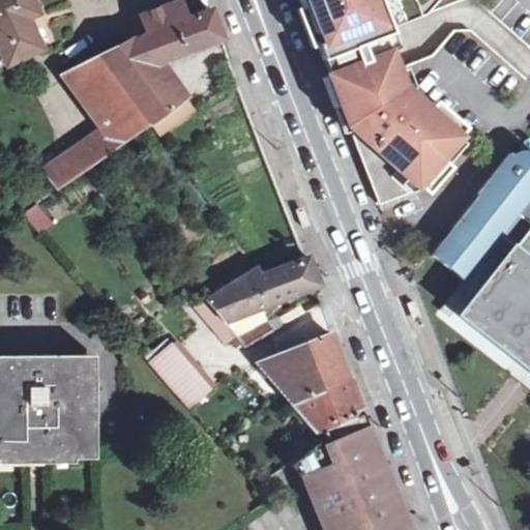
[(30,0),(0,0),(0,46),(8,63),(40,49),(27,19),(37,13),(30,0)]
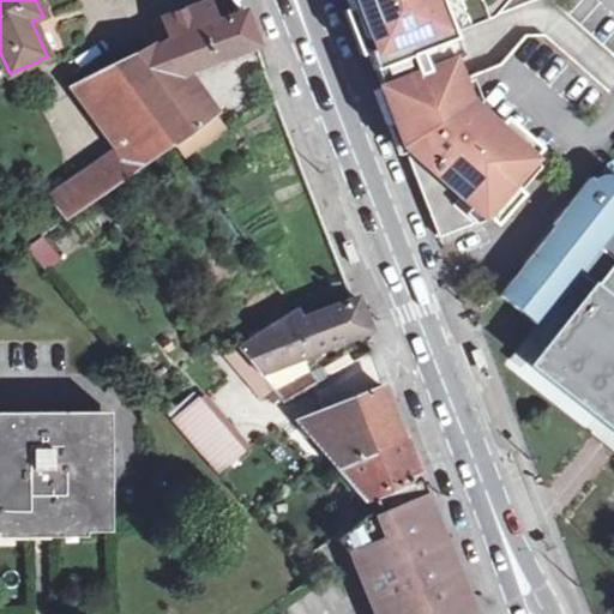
[(348,0),(380,85),(439,236),(487,218),(537,162),(468,100),(445,42),(456,36),(440,0),(348,0)]
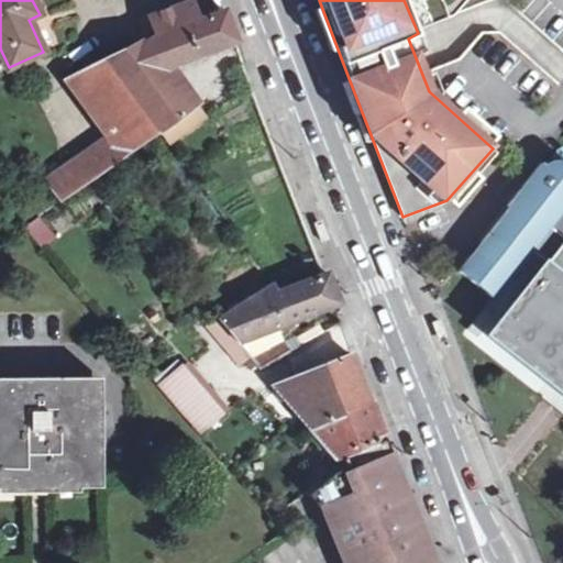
[(186,25),(198,21),(192,4),(179,9),(186,25)]
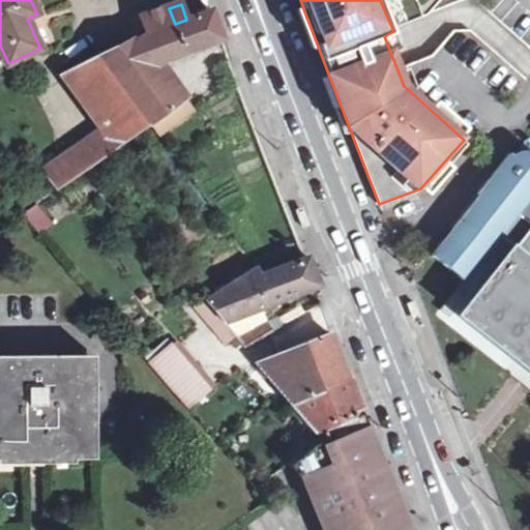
[(224,40),(212,9),(209,10),(186,20),(175,24),(169,8),(169,7),(141,18),(146,30),(136,34),(138,40),(104,58),(151,123),(159,135),(187,114),(153,66),(222,40),(224,40)]
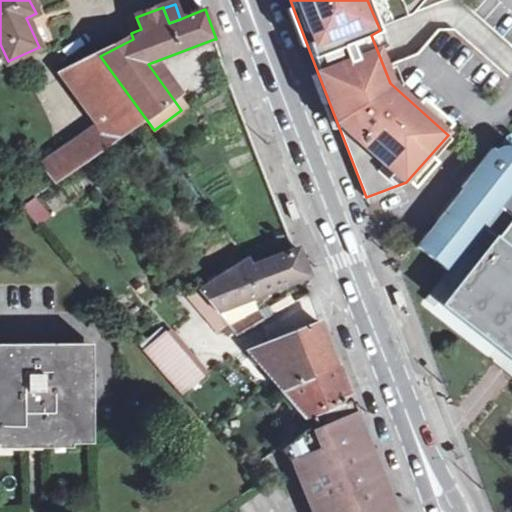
[(146,119),(100,56),(68,73),(103,123),(42,166),(54,184),(84,163),(146,119)]
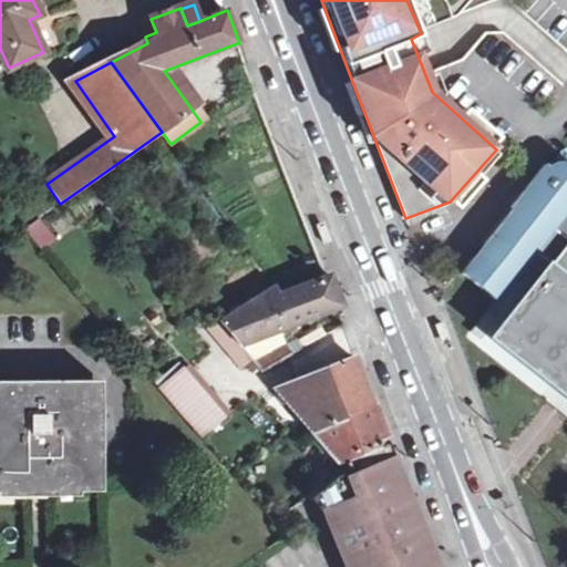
[(547,162),(512,206),(515,208),(463,271),(497,299),(536,251),(552,264),(559,270),(529,309),(566,339),(566,163),(564,162),(557,162),(550,165),(547,162)]
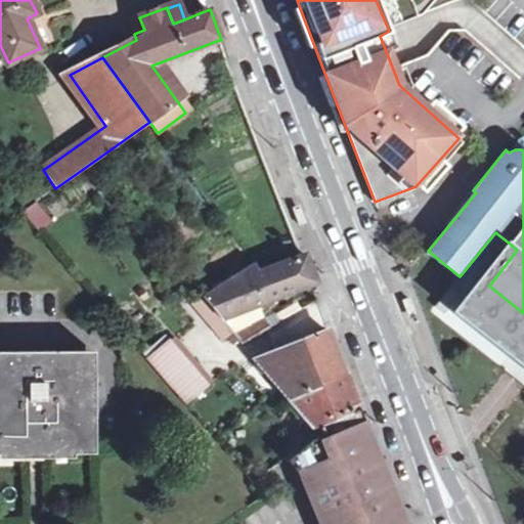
[(294,204),(301,223),(310,220),(303,201),(294,204)]
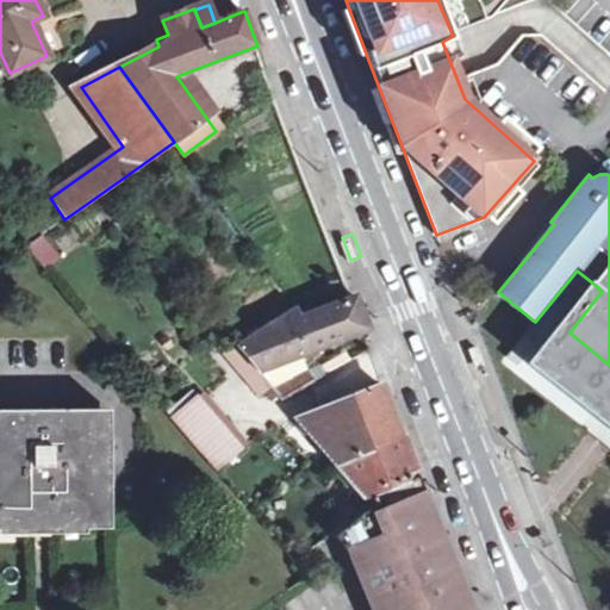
[(43,269),(61,260),(48,236),(30,246),(43,269)]
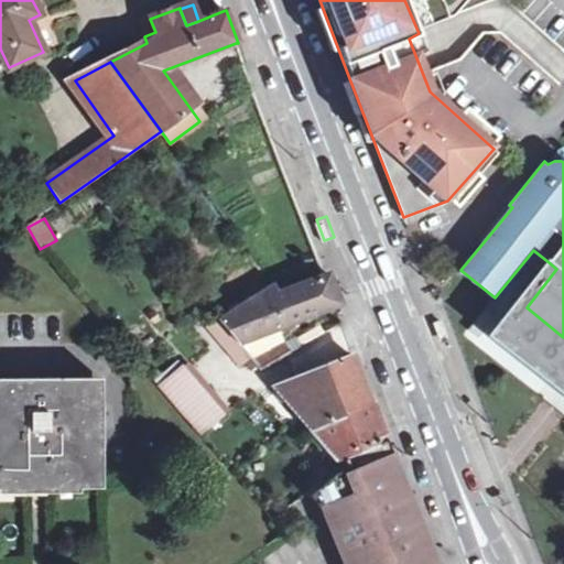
[(563,337),(527,307),(556,269),(549,262),(488,339),(563,392),(563,337)]
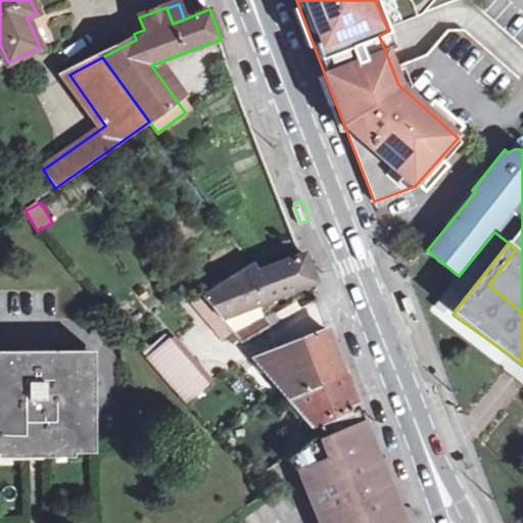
[(253,264),(202,296),(203,297),(221,319),(311,284),(316,282),(304,254),(301,255),(259,271),(253,264)]
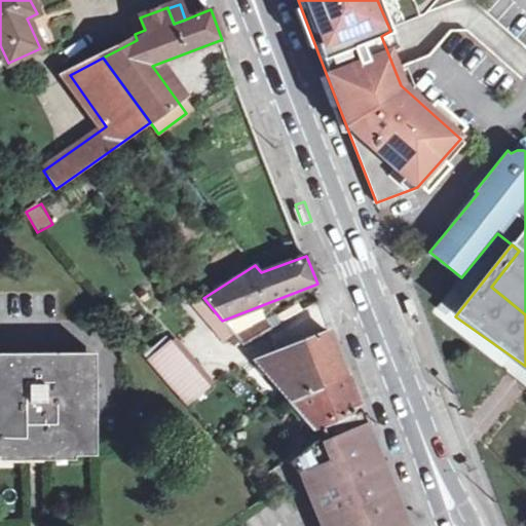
[(454,288),(439,307),(447,313),(462,294),(454,288)]
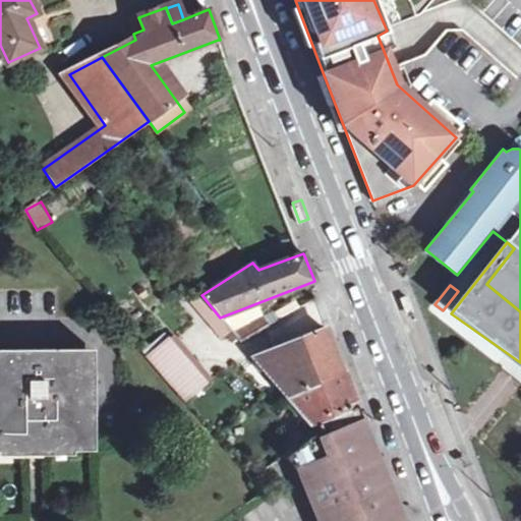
[(230,330),(220,317),(203,296),(194,303),(222,337),(230,330)]
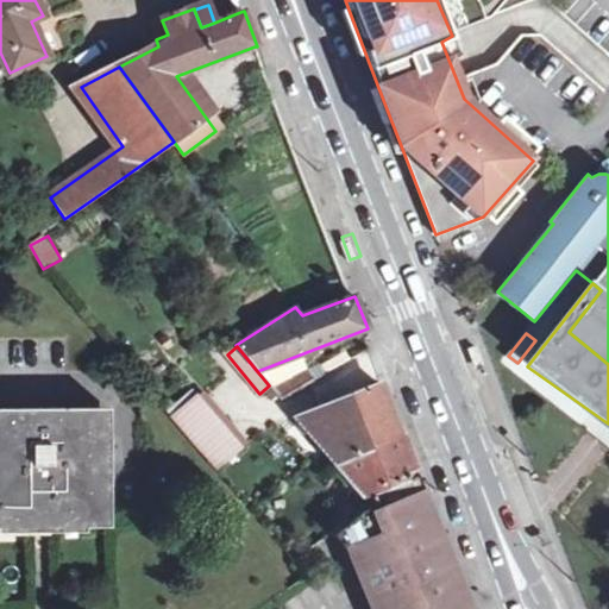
[(466,351),(473,372),(484,369),(477,347),(466,351)]
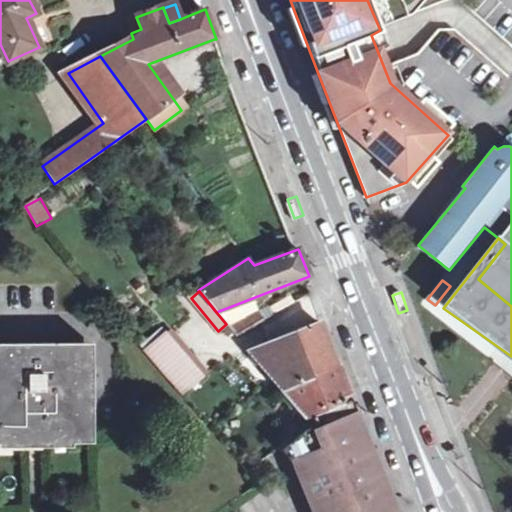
[(237,337),(264,321),(259,311),(230,328),(233,332),(237,337)]
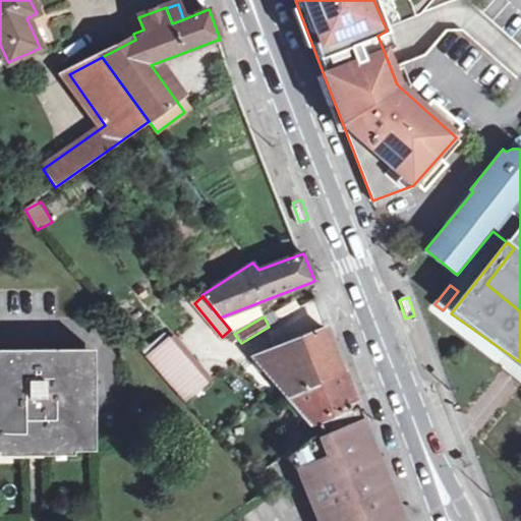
[(287,398),(342,373),(332,350),(324,330),(253,358),(287,398)]
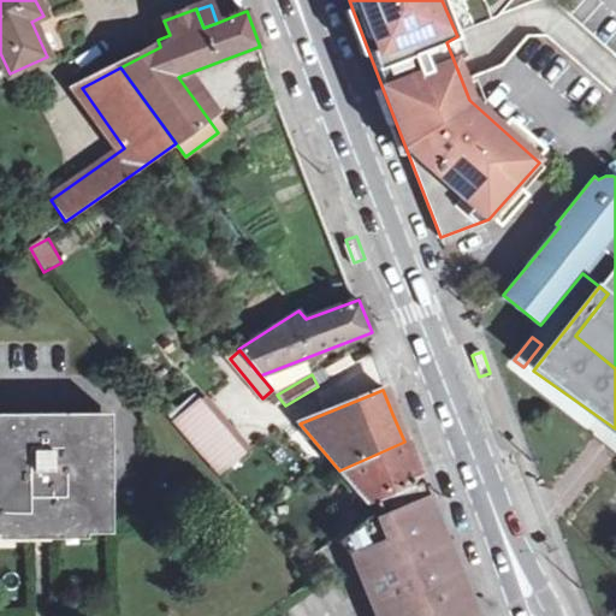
[(277,395),(274,392),(270,396),(276,404),(280,400),(277,395)]
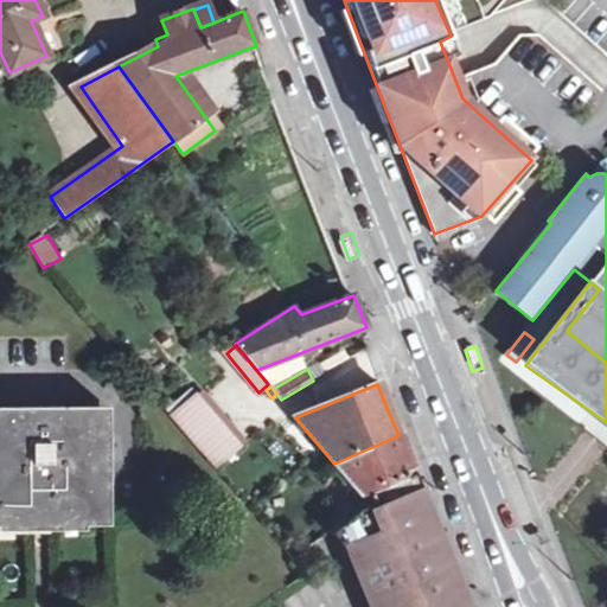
[(203,451),(229,429),(199,395),(172,417),(200,452),(203,451)]
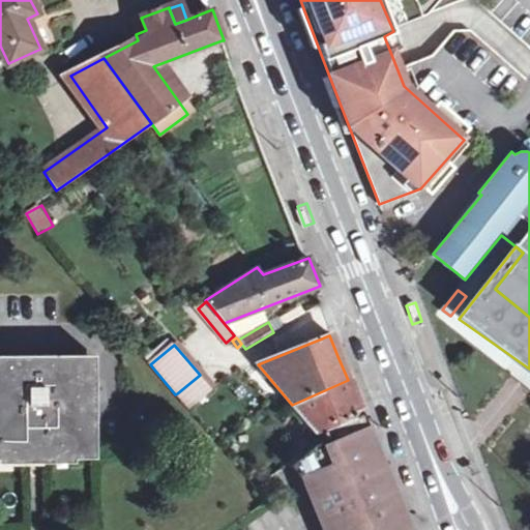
[(99,357),(0,356),(0,458),(32,459),(43,459),(98,459),(99,357)]
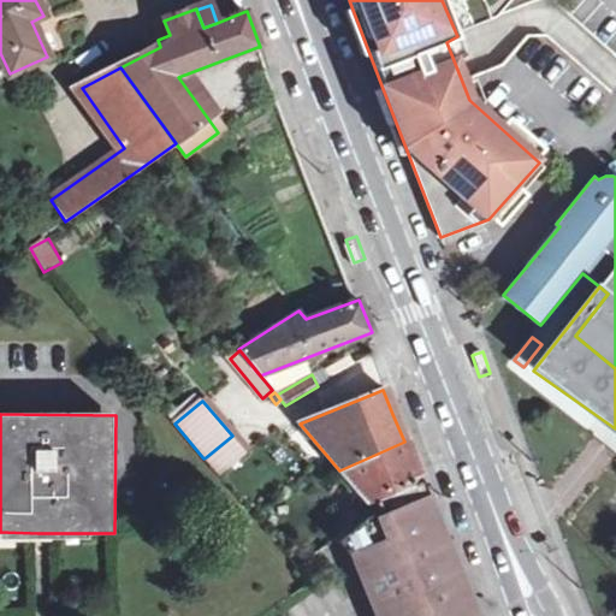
[(218,474),(243,452),(232,436),(206,457),(218,474)]
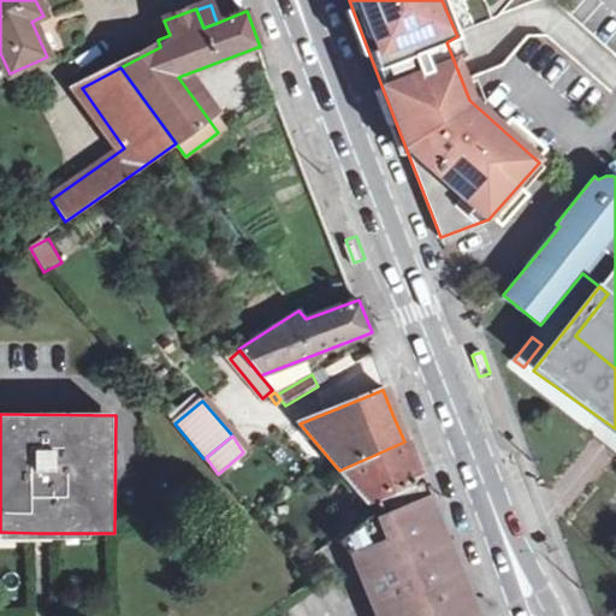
[(404,442),(339,471),(363,498),(335,522),(344,534),(374,510),(368,502),(424,479),(416,461),(408,440),(404,442)]
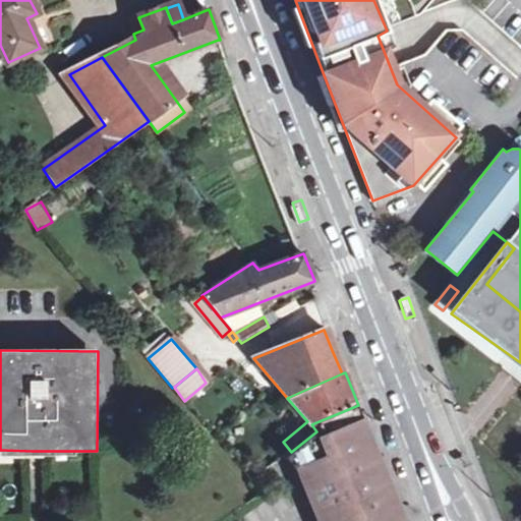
[(362,415),(358,405),(311,424),(316,431),(291,452),(282,459),(293,472),(296,471),(317,520),(400,520),(362,422),(364,421),(362,415)]
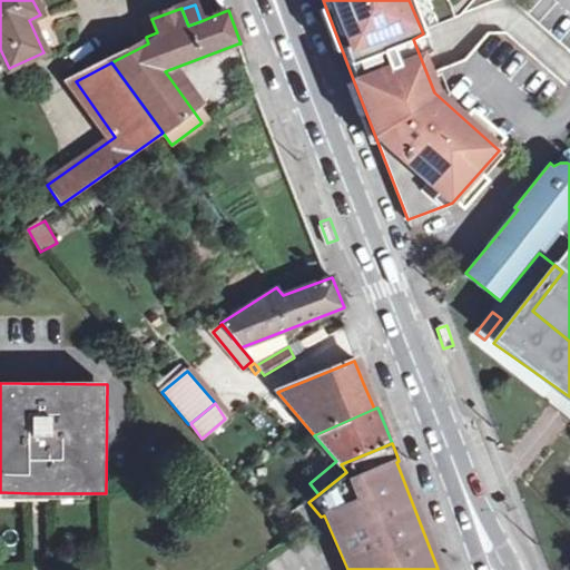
All buildings are outlined.
